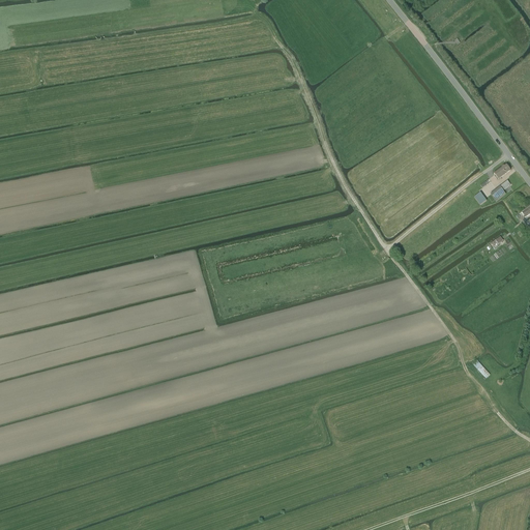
[(499,180),(510,171),(506,165),(494,174),(499,180)]
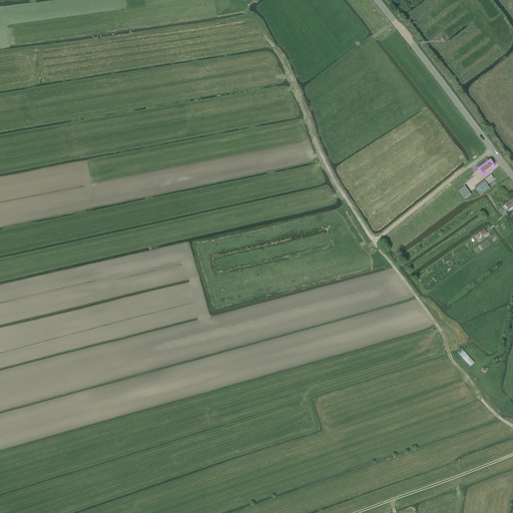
[(486,179),(475,188),(480,195),(490,187),(487,184),(495,179),(491,175),(486,179)]
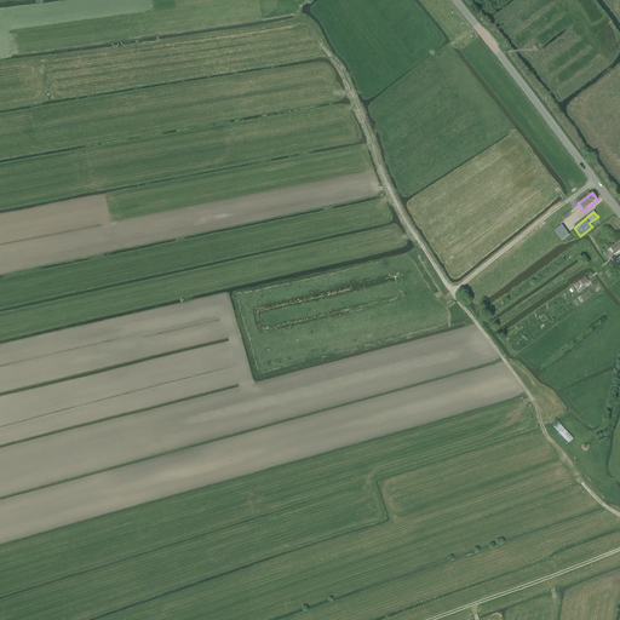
[(562,241),(569,235),(562,225),(555,231),(562,241)]
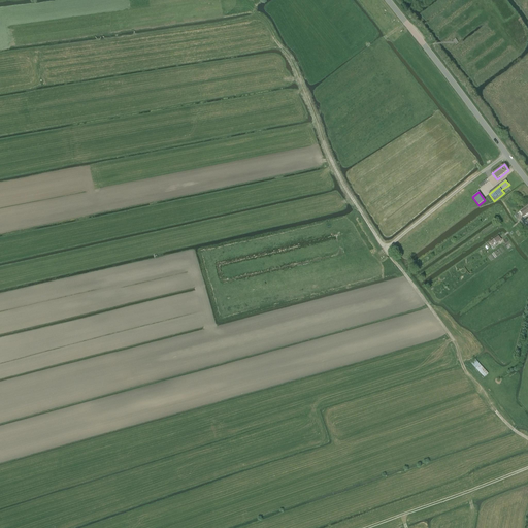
[(524,217),(527,212),(527,205),(526,207),(526,208),(521,212),(519,213),(520,215),(521,213),(524,217)]
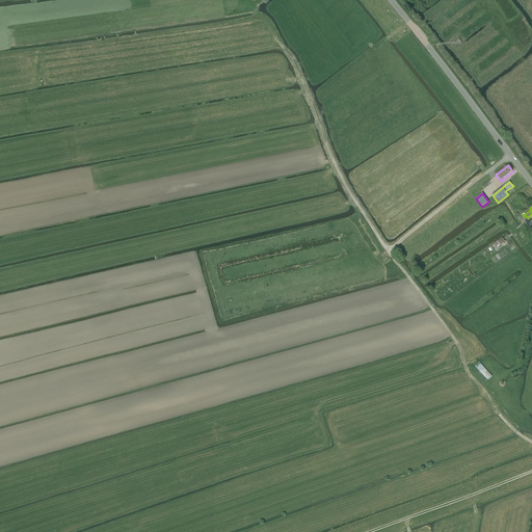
[(502,238),(491,245),(495,249),(505,242),(502,238)]
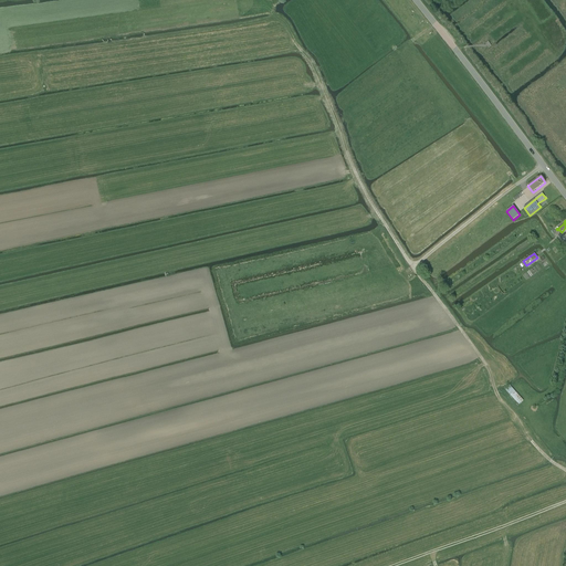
[(511,386),(505,390),(520,405),(524,400),(511,386)]
